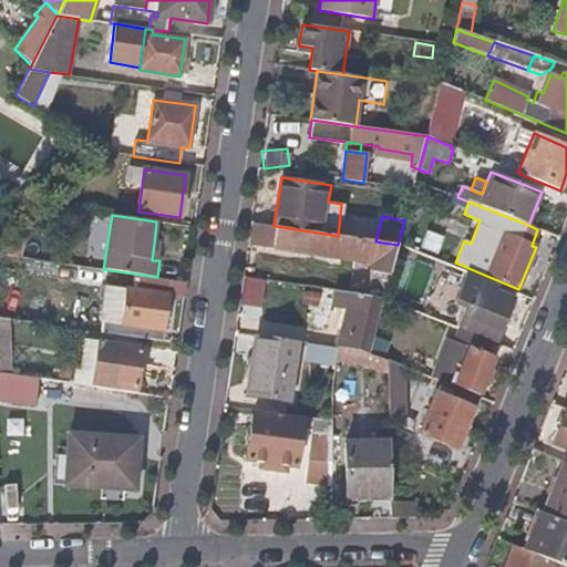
[(274,226),(251,223),(249,245),(274,249),(276,226),(274,226)]
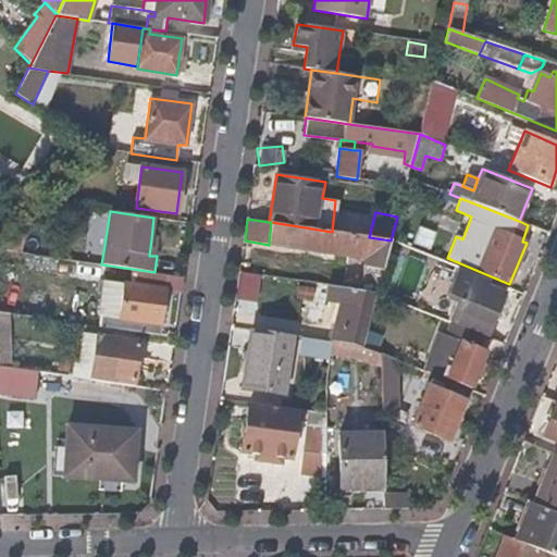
[(271,222),(269,245),(363,259),(361,276),(360,291),(376,294),(391,240),(369,237),(332,232),(271,222)]
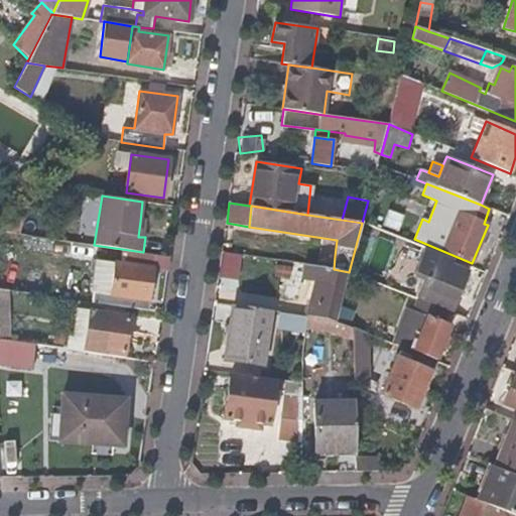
[(147,222),(140,222),(138,237),(145,237),(147,222)]
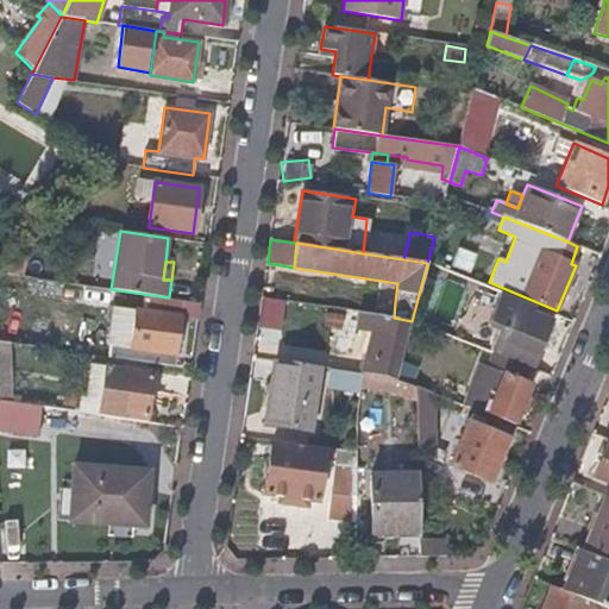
[(0,272),(0,341),(22,345),(22,276),(0,272)]
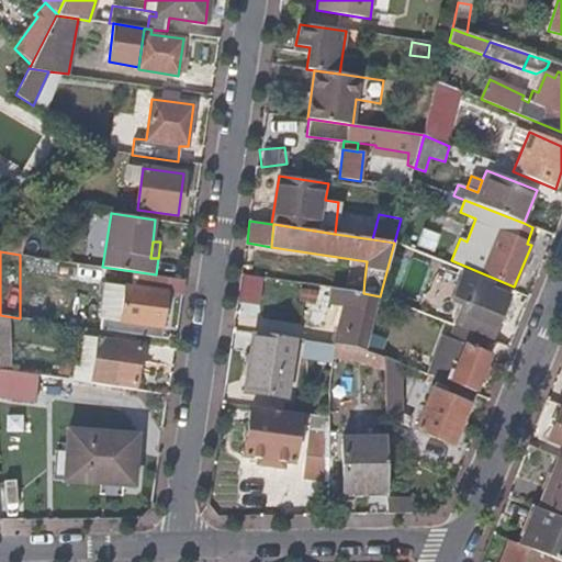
[(462,270),(448,302),(458,306),(451,321),(493,338),(509,296),(491,289),(494,282),(462,270)]
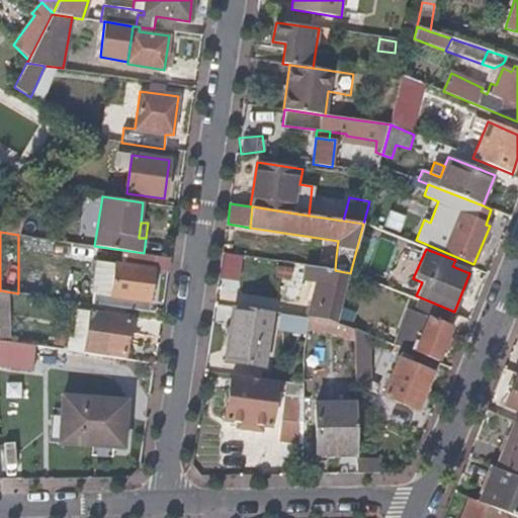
[(144,253),(122,250),(120,262),(154,266),(155,255),(144,253)]
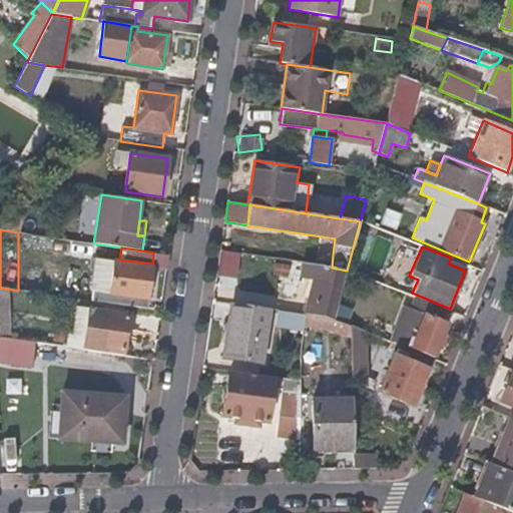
[(291,250),(272,247),(270,258),(290,261),(291,250)]
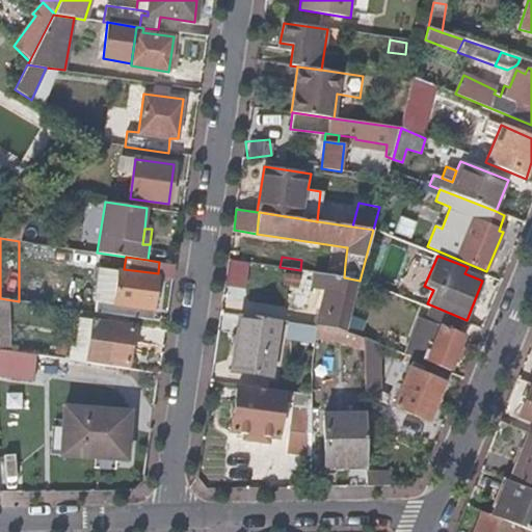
[(301,257),(301,260),(300,270),(312,272),(327,274),(329,262),(301,257)]
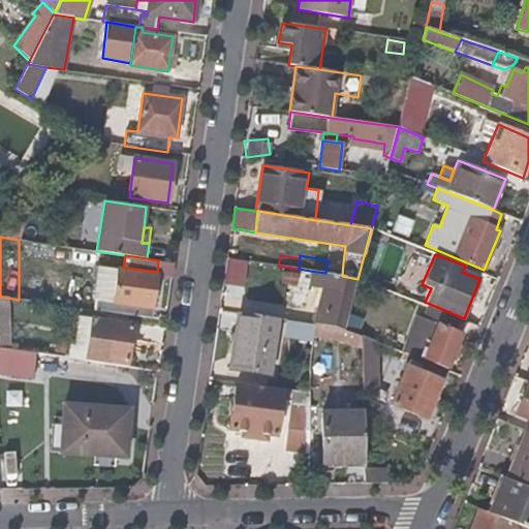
[(224,258),(222,285),(242,286),(244,260),(224,258)]
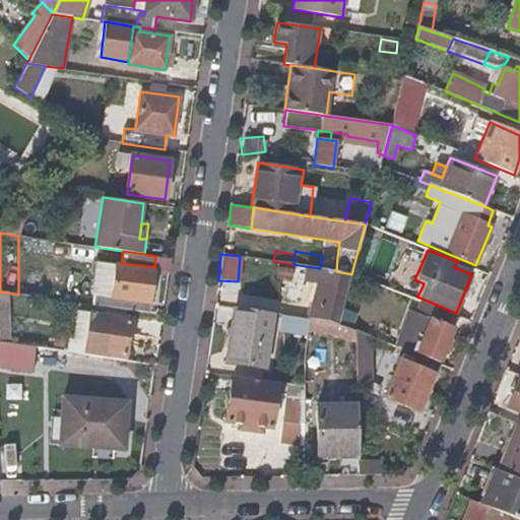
[(172,258),(155,256),(154,267),(153,273),(170,274),(172,258)]
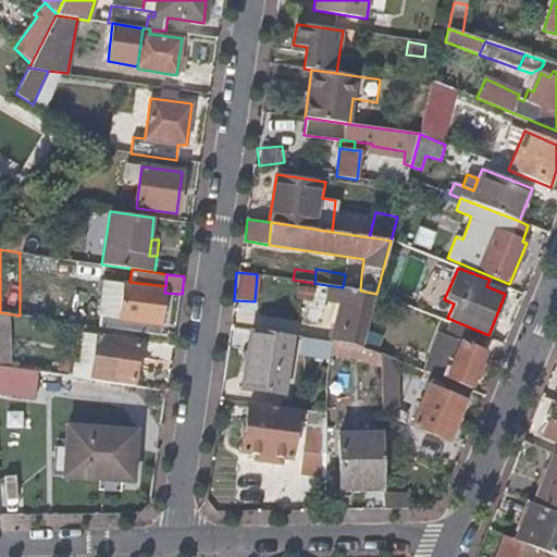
[(123,285),(104,282),(99,326),(159,335),(164,293),(165,286),(130,282),(123,281),(123,285)]
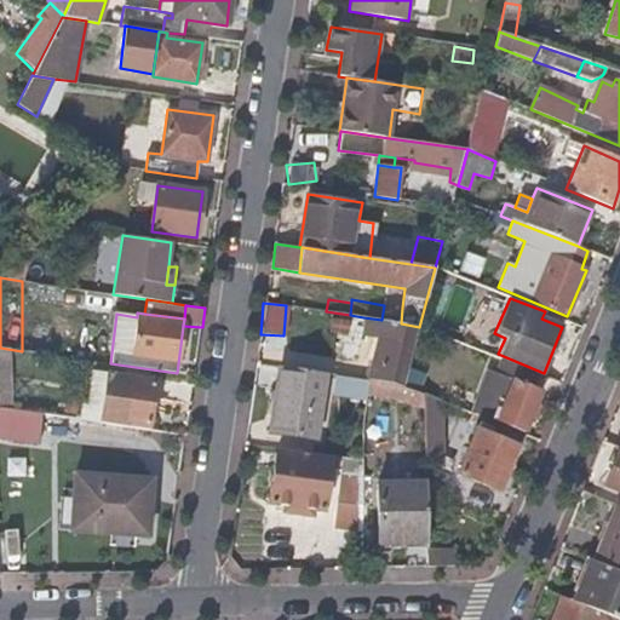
[(329,314),(327,333),(351,336),(354,316),(329,314)]
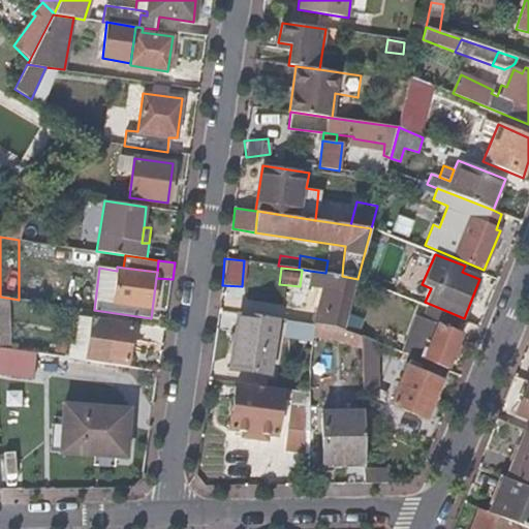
[(307,287),(322,288),(314,322),(317,323),(344,329),(358,279),(342,276),(325,273),(310,271),(307,287)]
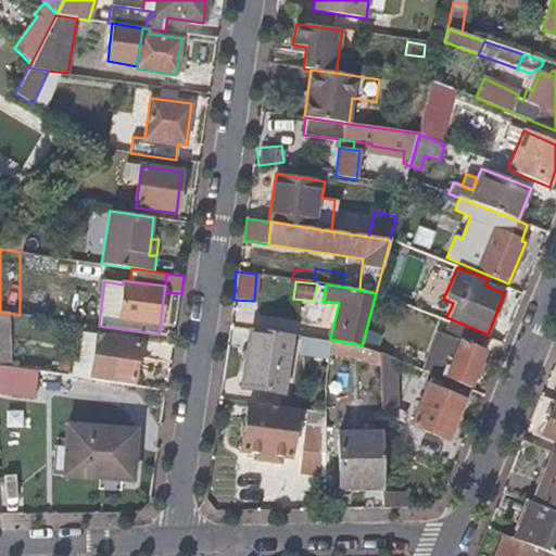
[(442,335),(438,332),(422,368),(451,380),(468,387),(469,388),(483,351),(480,349),(485,337),(447,321),(442,335)]
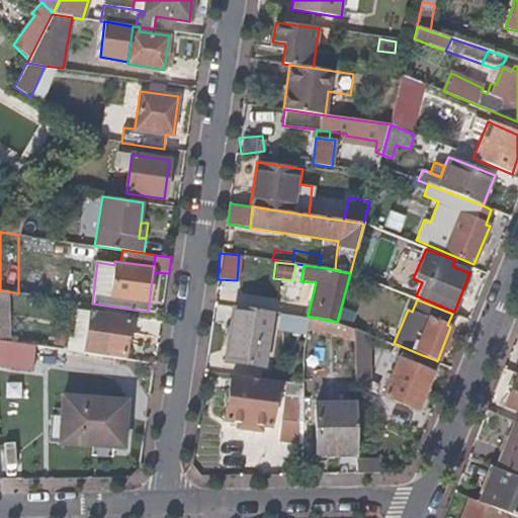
[(231,326),(236,327),(230,361),(264,366),(272,311),(234,306),(231,326)]
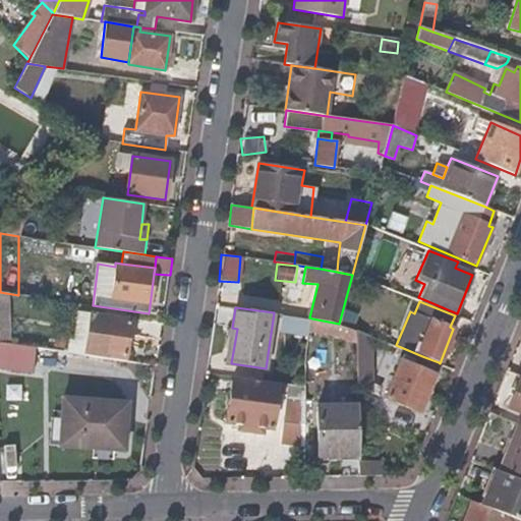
[(129,321),(92,314),(85,354),(124,360),(129,321)]
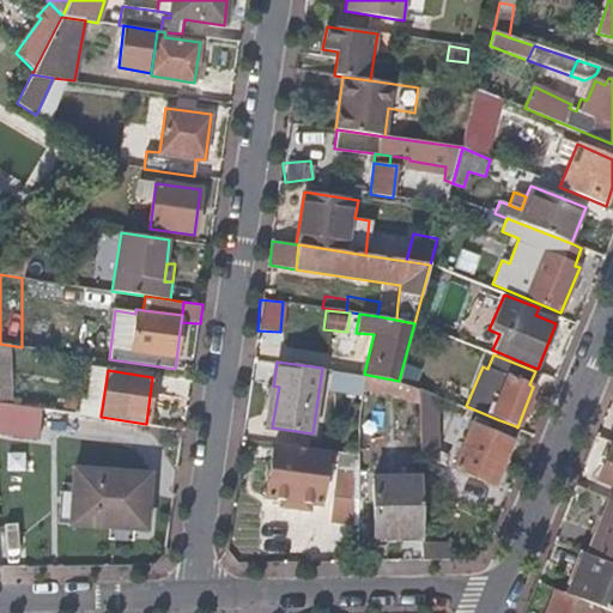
[(364,374),(332,370),(329,392),(365,396),(365,393),(368,375),(364,374)]
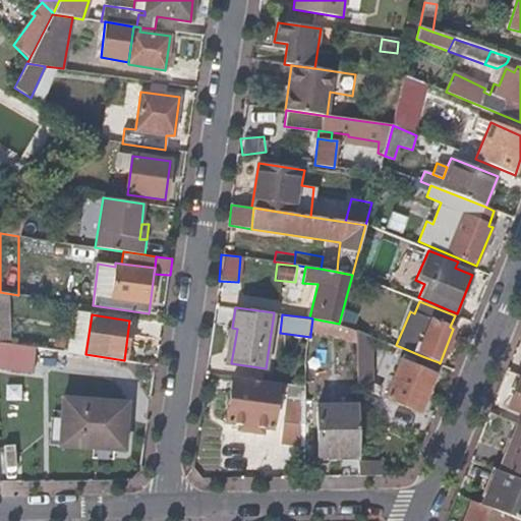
[(339,324),(312,319),(310,334),(326,335),(355,343),(355,330),(339,324)]
